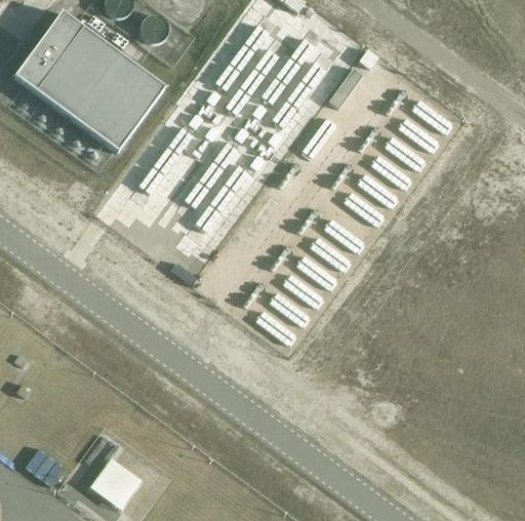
[(174,0),(194,13),(202,3),(197,0),(174,0)]
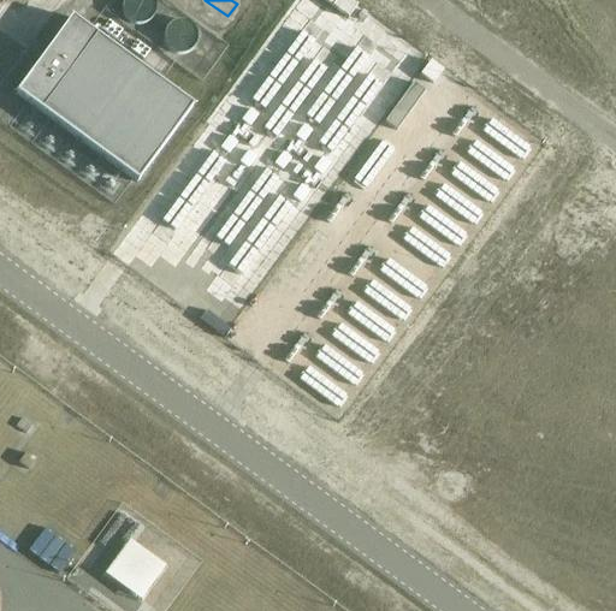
[(330,0),(348,13),(356,1),(355,0),(330,0)]
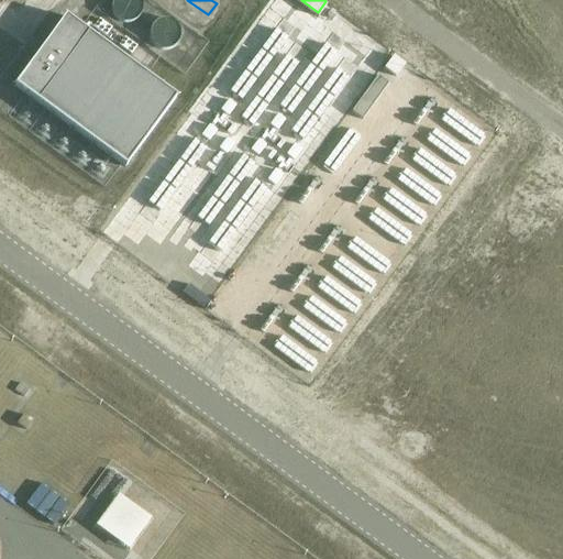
[(65,12),(13,81),(25,90),(45,105),(121,161),(124,163),(176,94),(145,70),(80,23),(65,12)]
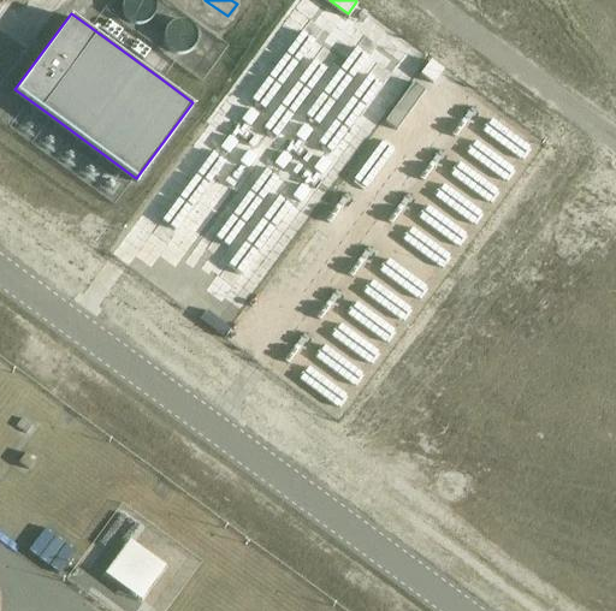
[(314,39),(302,30),(252,99),(265,107),(314,39)]
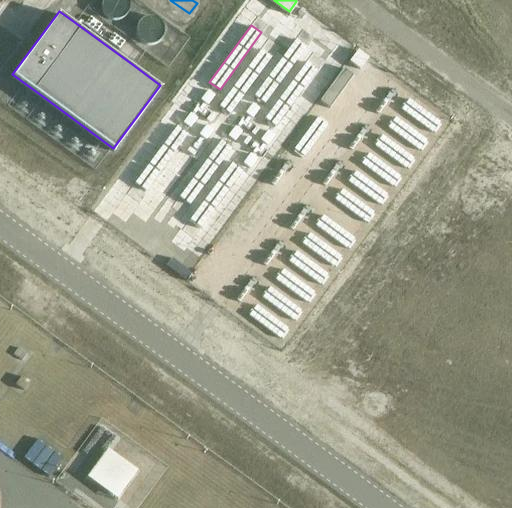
[(306,45),(296,37),(255,94),(265,102),(306,45)]
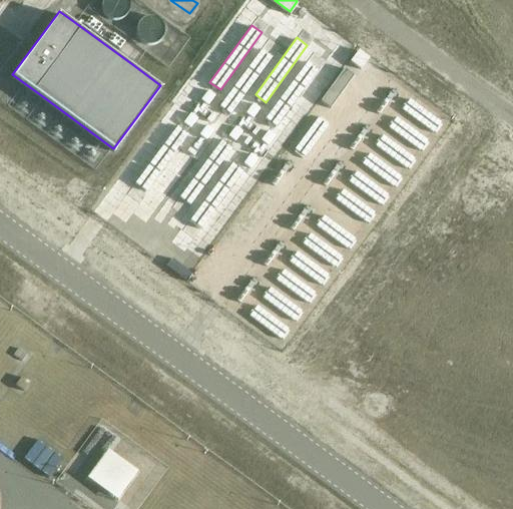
[(272,55),(261,48),(219,105),(230,112),(272,55)]
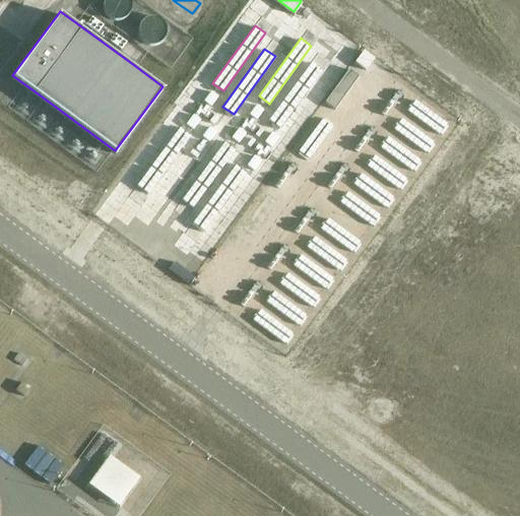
[(322,69),(311,62),(269,119),(280,127),(322,69)]
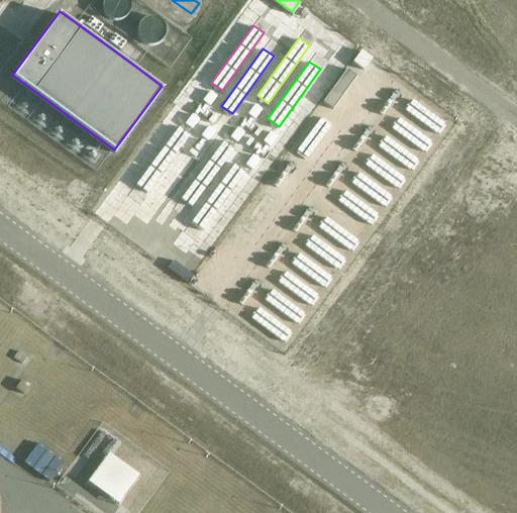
[(333,106),(356,73),(346,66),(322,98),(333,106)]
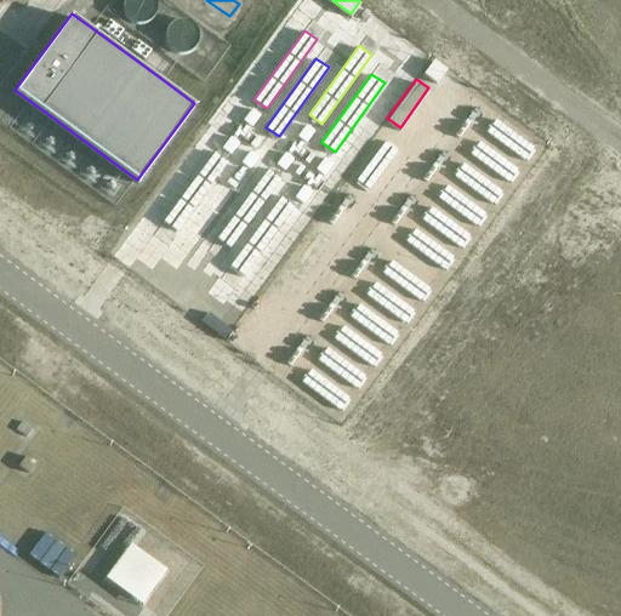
[(252,107),(244,119),(252,125),(261,114),(252,107)]
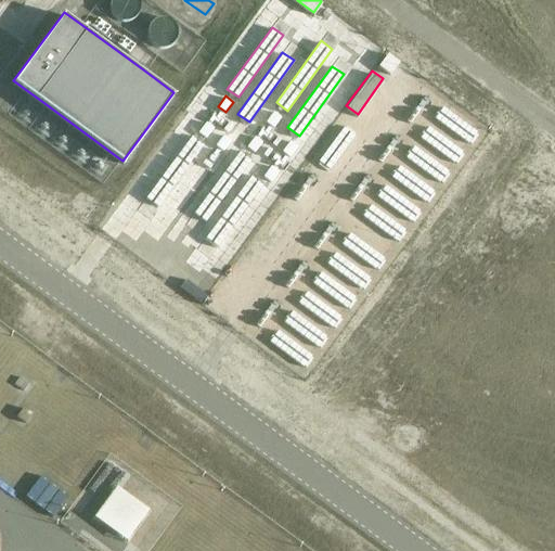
[(479,132),(440,104),(433,115),(472,142),(479,132)]
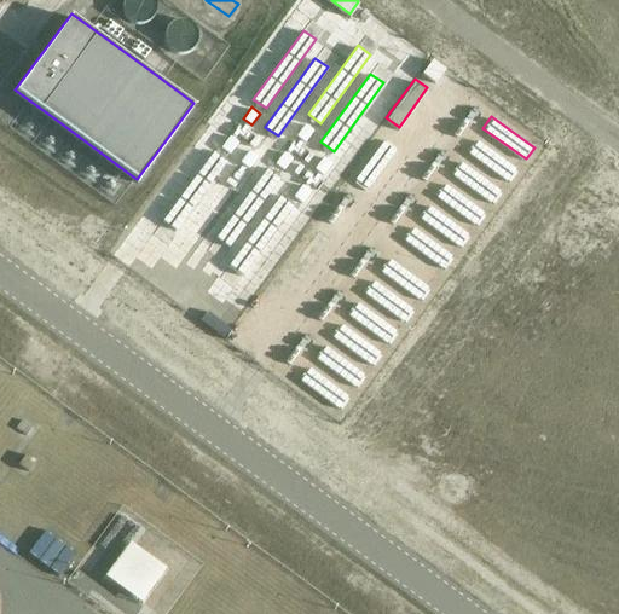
[(463,117),(452,132),(458,137),(469,121),(463,117)]
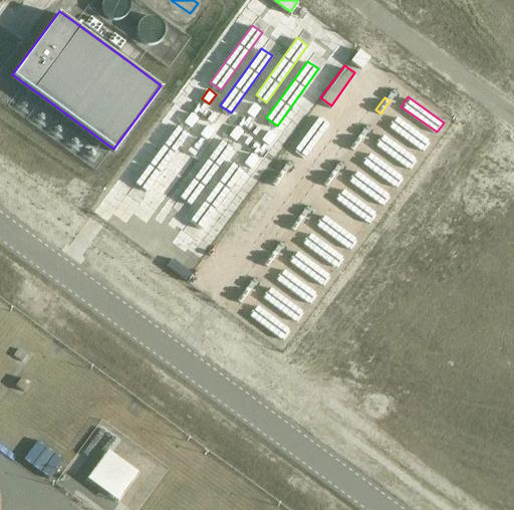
[(253,102),(246,111),(254,116),(260,107),(253,102)]
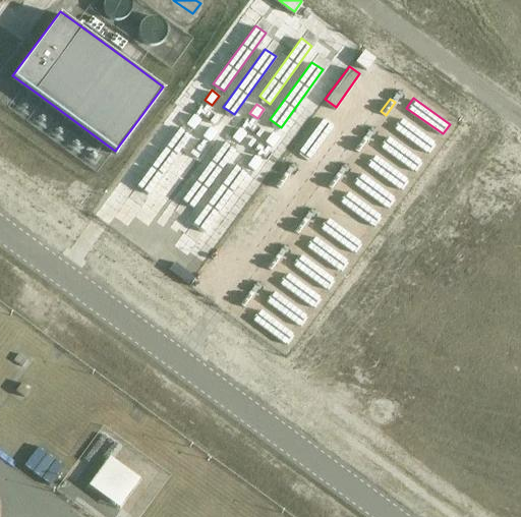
[(193,113),(186,123),(193,128),(200,118),(193,113)]
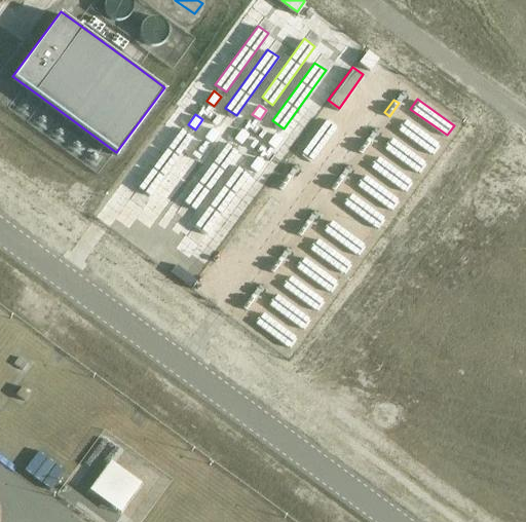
[(220,117),(216,114),(211,121),(215,124),(220,117)]
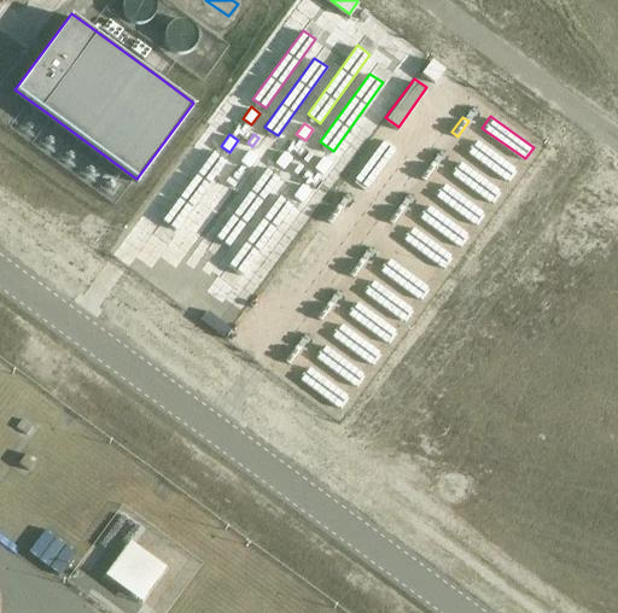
[(365,190),(396,147),(385,138),(354,181),(365,190)]
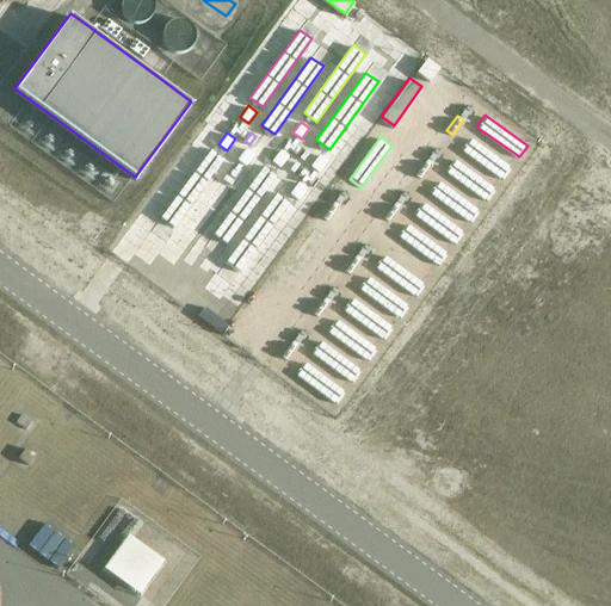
[(511,167),(469,136),(460,147),(503,178),(511,167)]
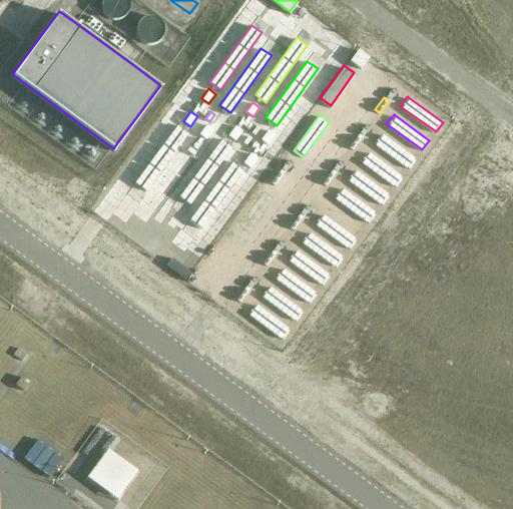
[(206,123),(199,133),(207,138),(214,128),(206,123)]
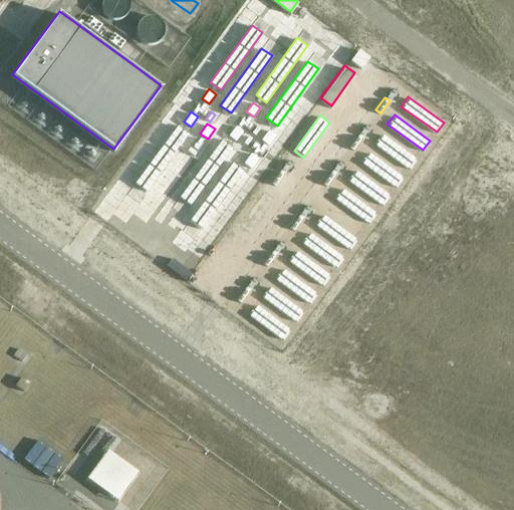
[(188,134),(177,125),(136,183),(147,191),(188,134)]
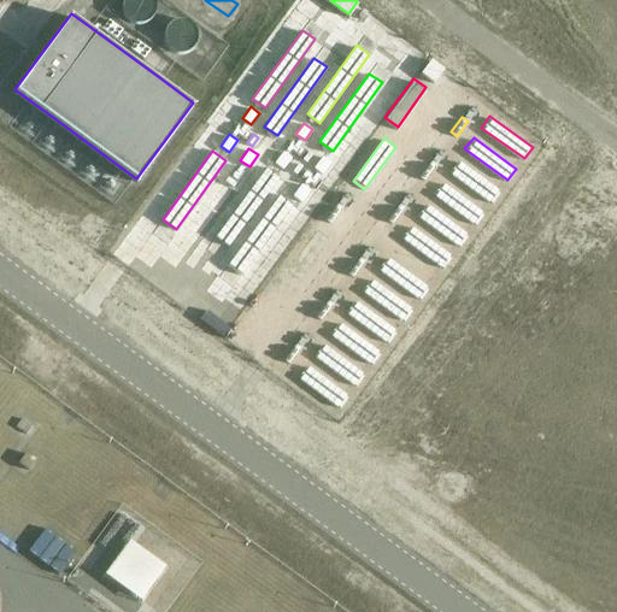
[(283,151),(275,162),(283,169),(292,157),(283,151)]
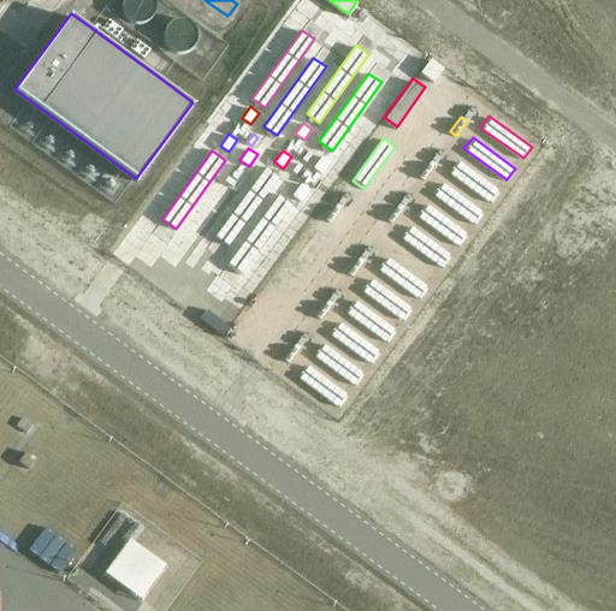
[(313,153),(308,150),(302,158),(307,161),(313,153)]
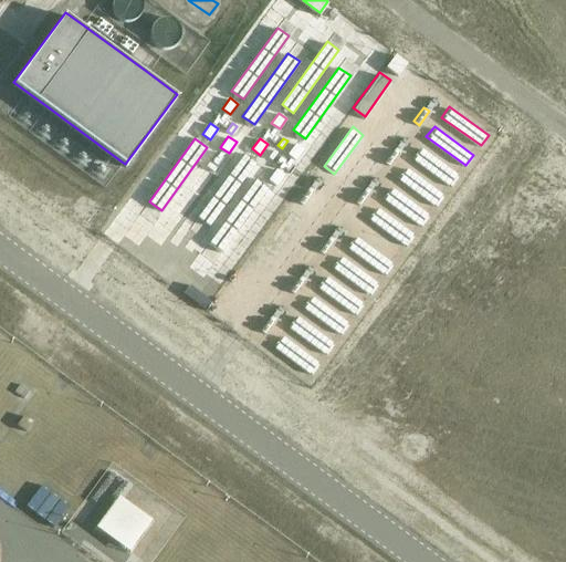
[(296,143),(289,153),(296,158),(304,148),(296,143)]
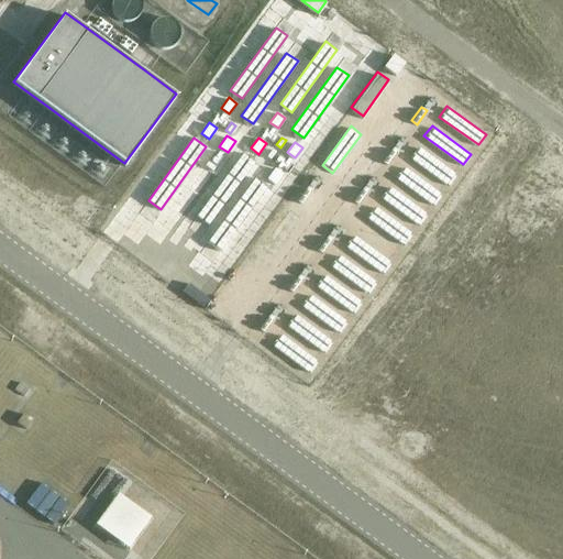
[(456,174),(417,145),(409,155),(449,184),(456,174)]
